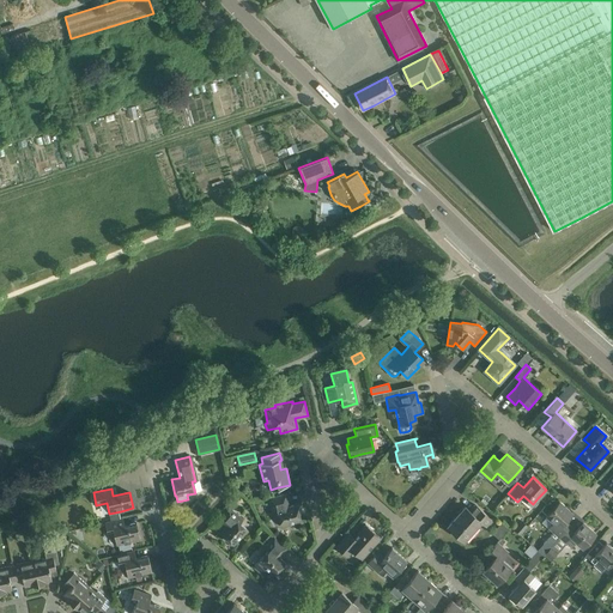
[(279,516),(281,527),(291,525),(290,522),(301,520),(297,504),(289,505),(285,493),(269,498),(274,517),(279,516)]
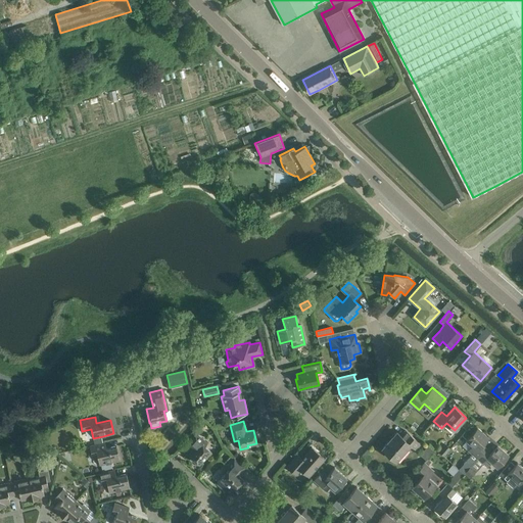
[(459,469),(464,474),(471,466),(477,458),(486,447),(482,443),(488,437),(477,427),(466,440),(472,445),(469,449),(472,454),(459,469)]
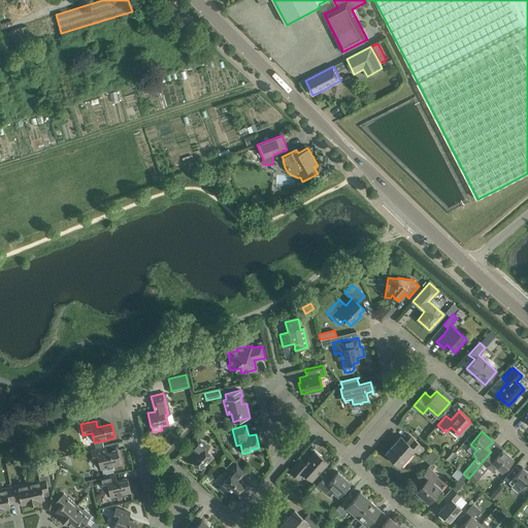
[(425,448),(423,446),(408,433),(403,439),(400,436),(386,453),(399,465),(414,449),(419,454),(425,448)]
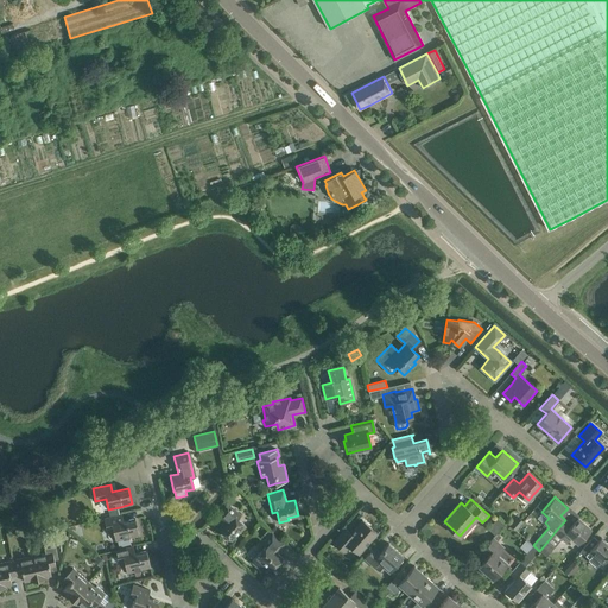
[(232,540),(239,532),(240,533),(246,526),(238,518),(240,514),(227,502),(215,514),(225,523),(219,529),(232,540)]
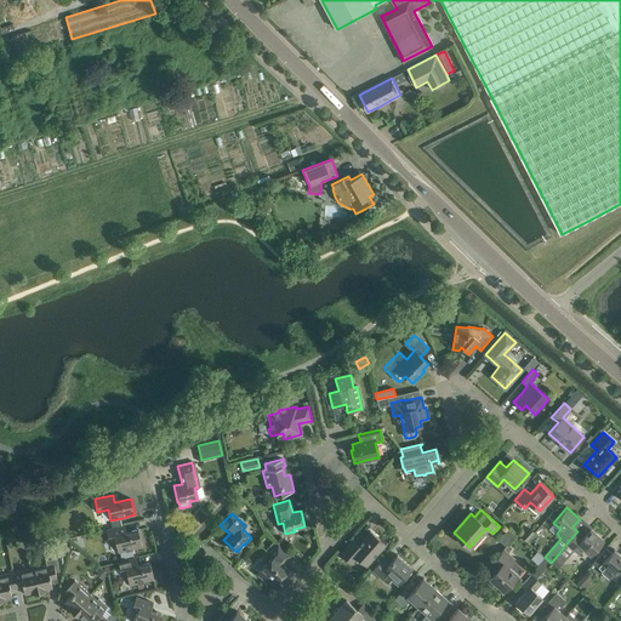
[(108,529),(107,529),(110,542),(117,541),(119,552),(120,552),(121,558),(129,557),(127,550),(130,550),(142,546),(138,530),(126,533),(123,534),(120,525),(108,529)]
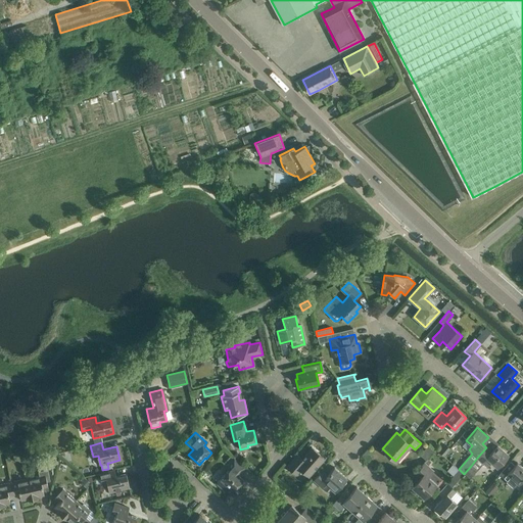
[(426,460),(428,458),(434,450),(428,444),(420,455),(426,460)]
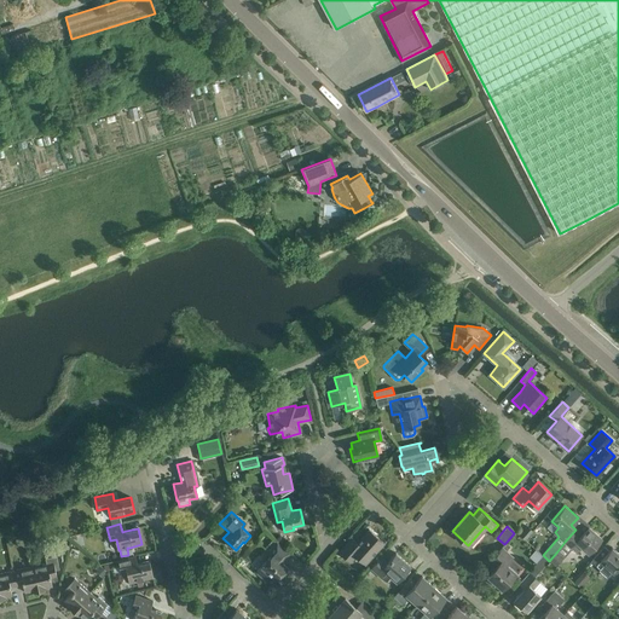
[(519,534),(526,541),(533,532),(527,526),(519,534)]
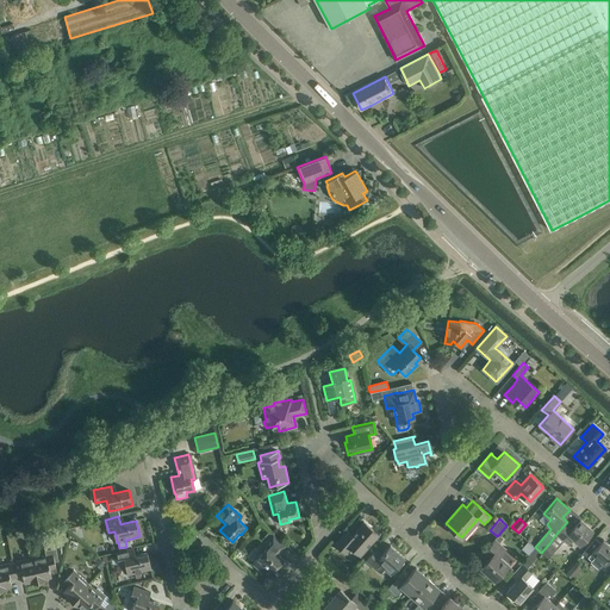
[(580,543),(592,530),(580,520),(573,527),(567,522),(556,534),(567,543),(573,537),(580,543)]
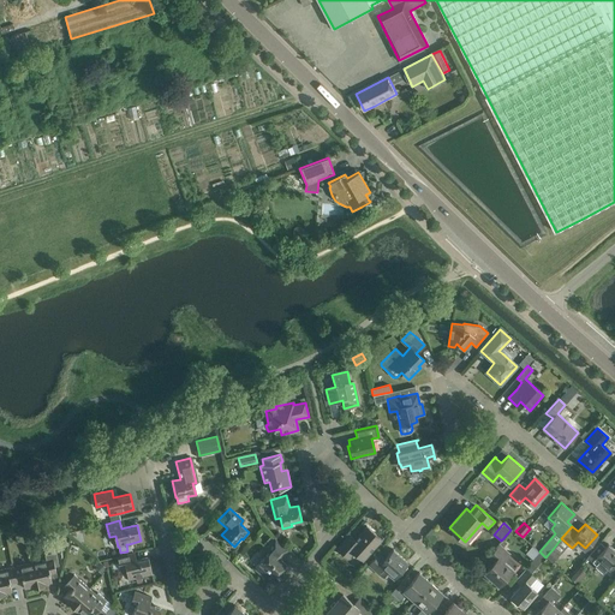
[(363,560),(372,548),(381,539),(366,526),(353,541),(348,536),(338,548),(348,559),(354,551),(363,560)]
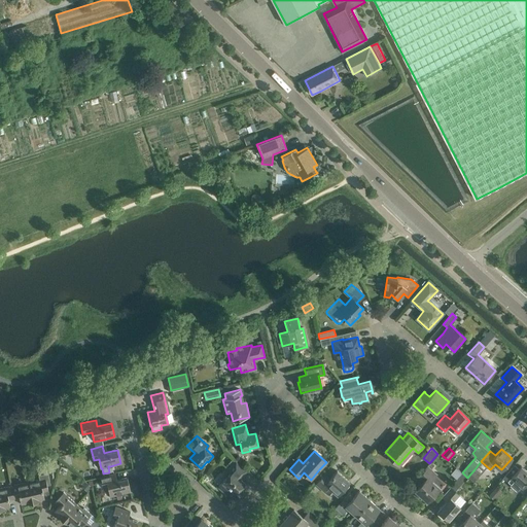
[(227,477),(218,487),(226,495),(231,490),(236,494),(245,484),(240,479),(247,470),(236,461),(224,473),(227,477)]
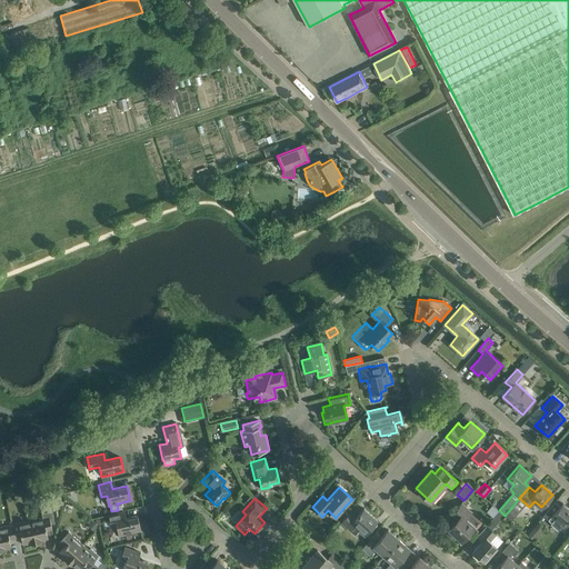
[(469,501),(466,498),(463,500),(460,505),(451,515),(457,520),(448,529),(461,541),(475,527),(465,518),(471,511),(466,506),(469,501)]
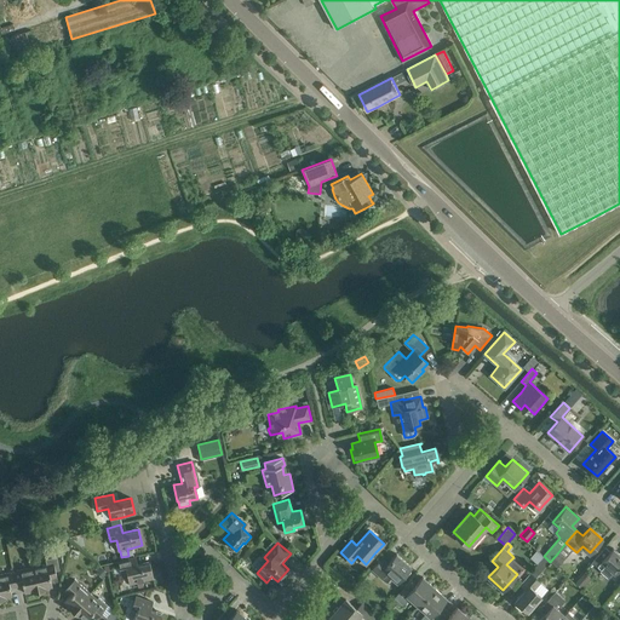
[(614,573),(618,569),(619,566),(619,555),(613,549),(610,552),(604,547),(591,561),(601,569),(600,570),(607,578),(610,578),(614,573)]
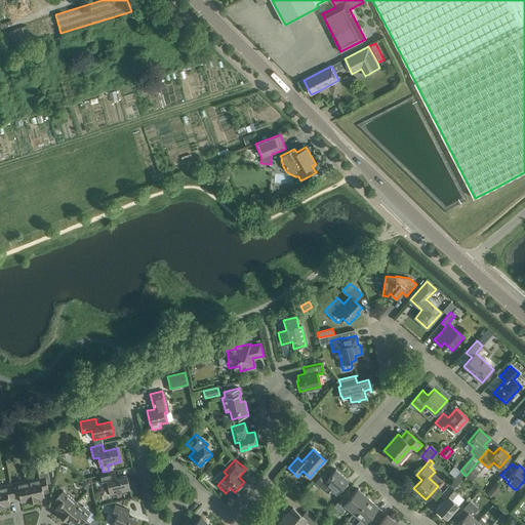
[(472,480),(478,473),(473,468),(466,476),(467,475),(472,480)]
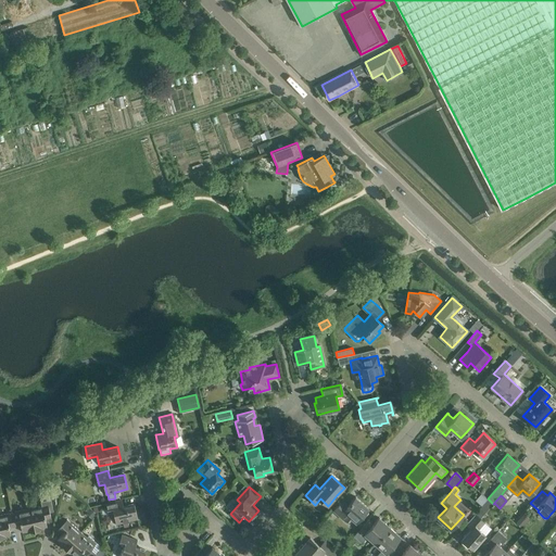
[(356,521),(361,516),(368,508),(355,496),(348,505),(342,500),(333,509),(346,521),(351,516),(356,521)]
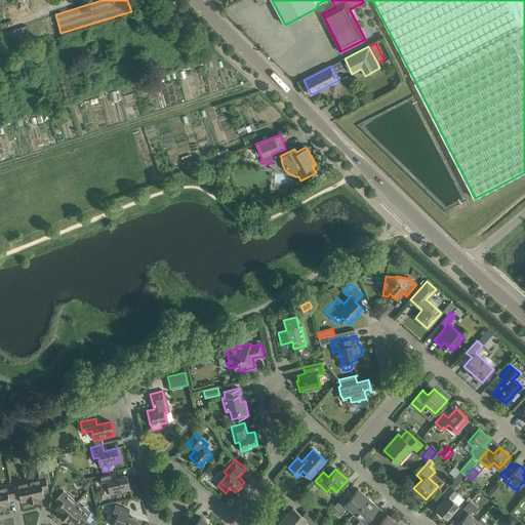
[(39,477),(28,480),(33,500),(39,499),(39,498),(44,497),(43,493),(48,491),(47,483),(50,482),(48,471),(38,473),(39,477)]
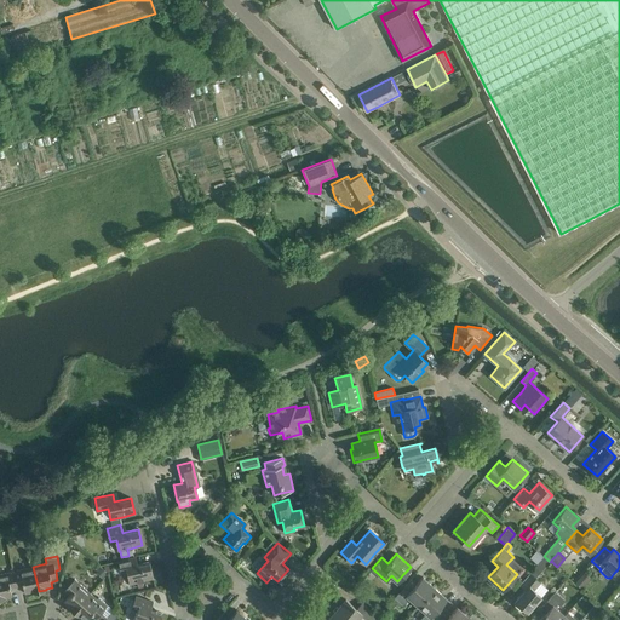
[(544,556),(538,563),(544,569),(550,562),(544,556)]
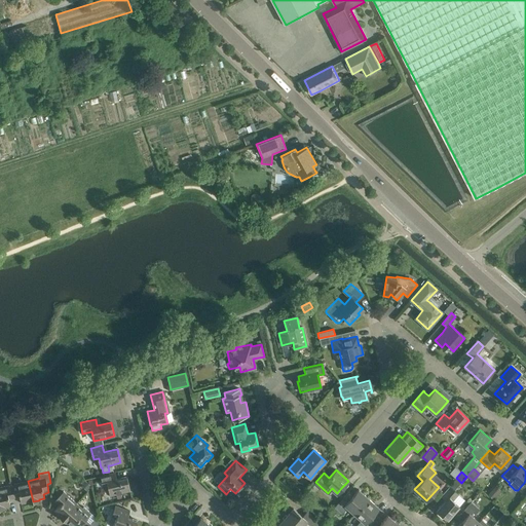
[(116,479),(115,473),(101,476),(103,487),(107,486),(110,495),(130,490),(126,477),(116,479)]
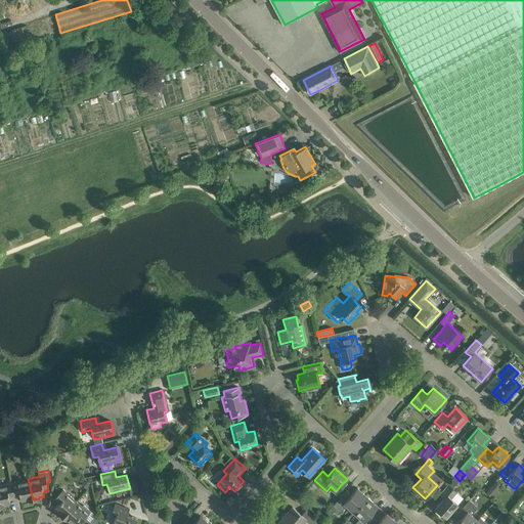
[(27,501),(33,499),(28,479),(11,483),(14,495),(19,494),(20,501),(26,500),(27,501)]
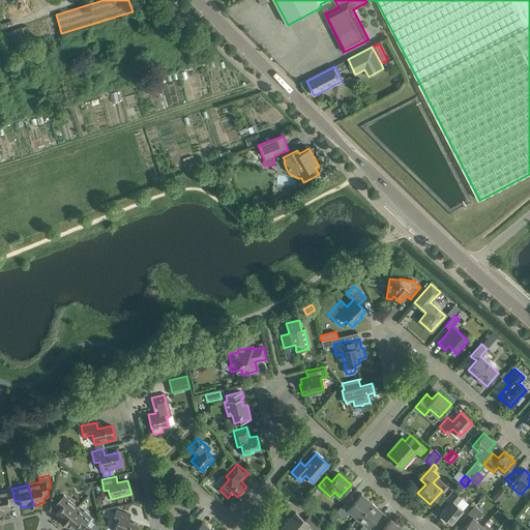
[(86,484),(82,490),(88,494),(92,490),(90,489),(86,484)]
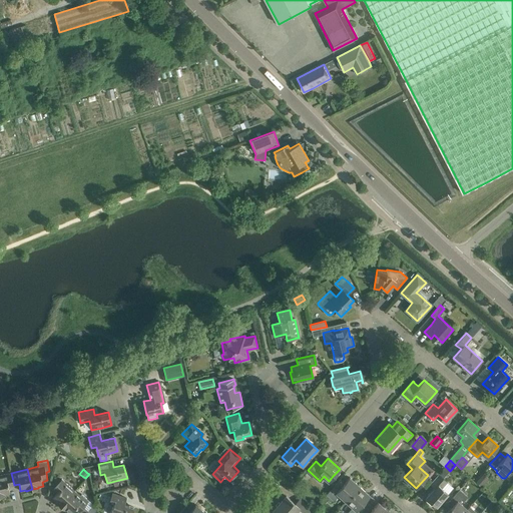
[(8,486),(14,485),(11,473),(0,475),(0,496),(5,495),(5,494),(10,493),(8,486)]
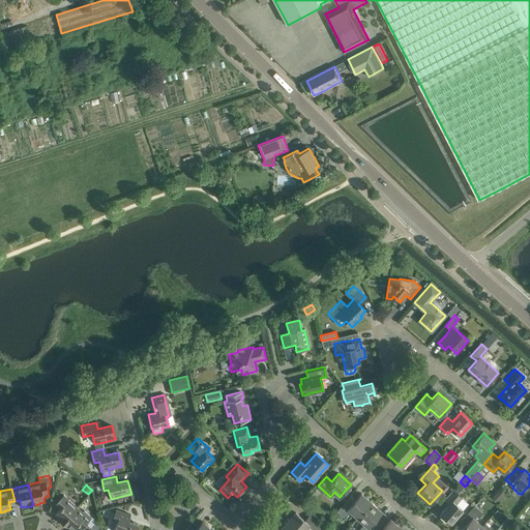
[(497,503),(505,494),(499,489),(491,498),(497,503)]
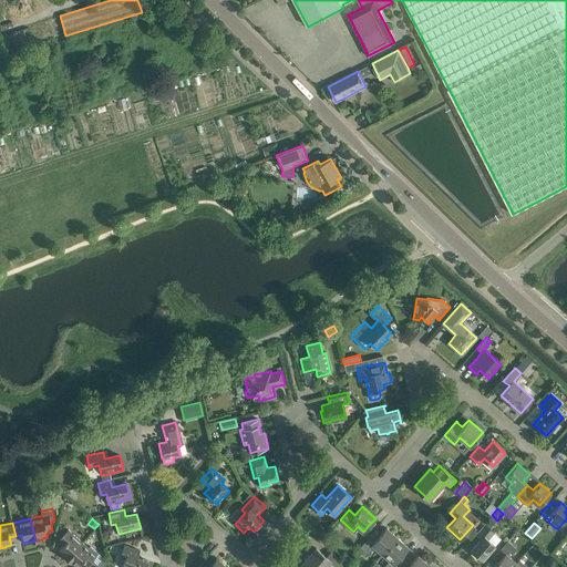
[(472,550),(470,553),(476,558),(478,556),(482,559),(490,552),(495,546),(487,539),(493,533),(490,529),(484,524),(483,526),(475,534),(481,538),(471,549),(472,550)]
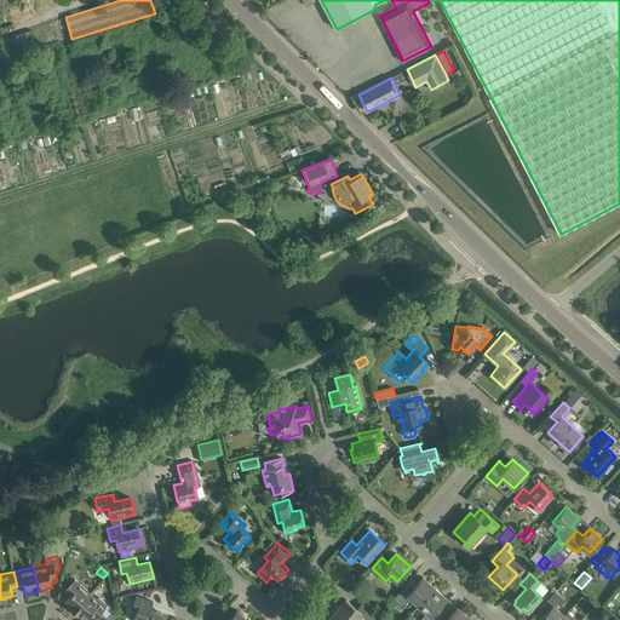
[(351,575),(345,583),(351,587),(357,581),(351,575)]
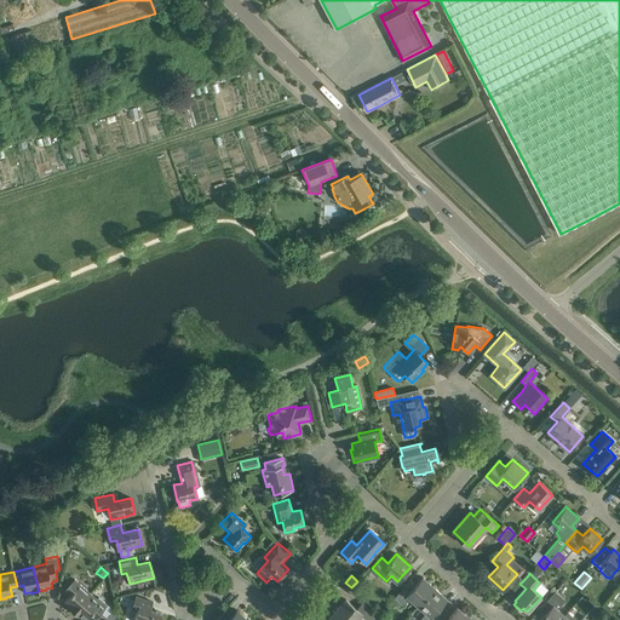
[(411,600),(418,606),(434,587),(423,577),(412,590),(406,585),(389,604),(392,608),(399,601),(405,606),(411,600)]
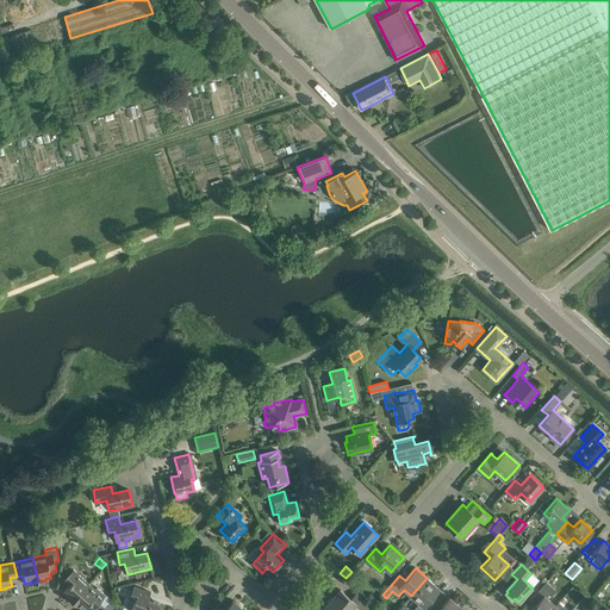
[(67,597),(73,602),(89,583),(74,570),(63,582),(68,585),(62,592),(67,596),(67,597)]
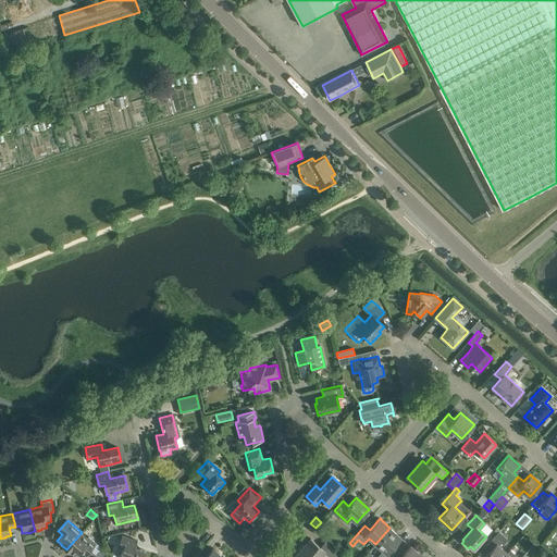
[(390,528),(375,544),(384,551),(378,556),(392,556),(398,551),(400,548),(395,543),(400,537),(390,528)]
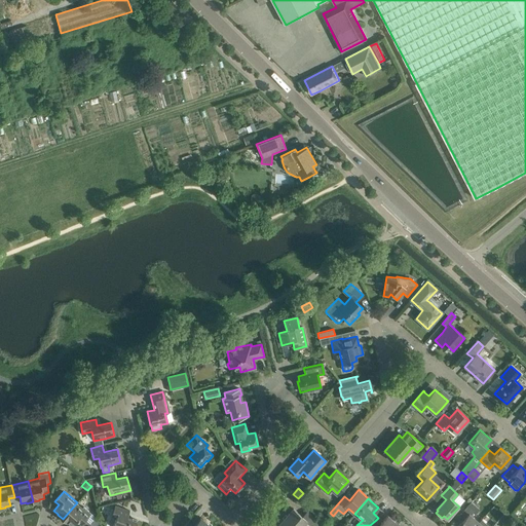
[(475,525),(479,522),(473,517),(479,509),(471,501),(459,515),(464,519),(457,525),(475,525)]
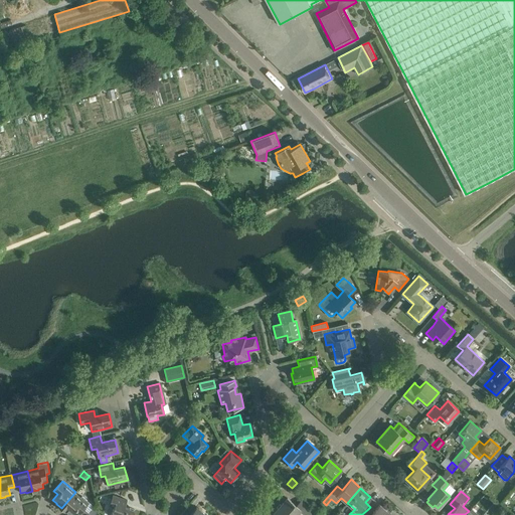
[(80,497),(75,492),(61,508),(65,513),(66,512),(69,514),(70,514),(75,510),(80,514),(86,514),(88,513),(89,512),(83,508),(88,504),(90,502),(82,496),(80,497)]
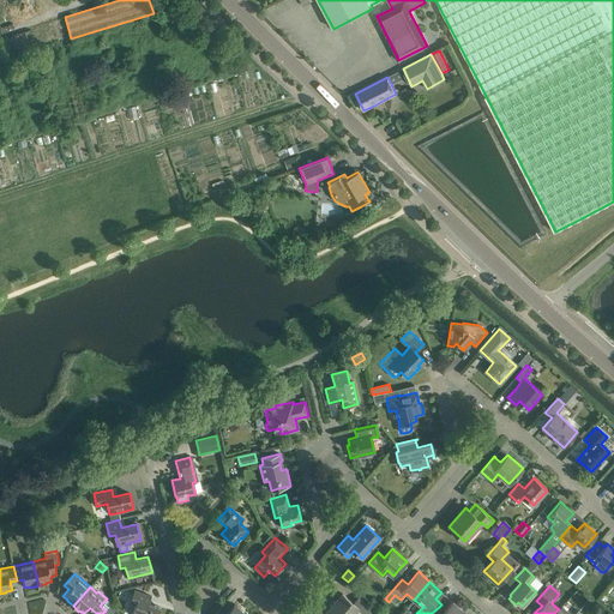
[(148,595),(140,593),(133,590),(130,602),(134,603),(131,613),(157,613),(161,608),(145,602),(148,595)]
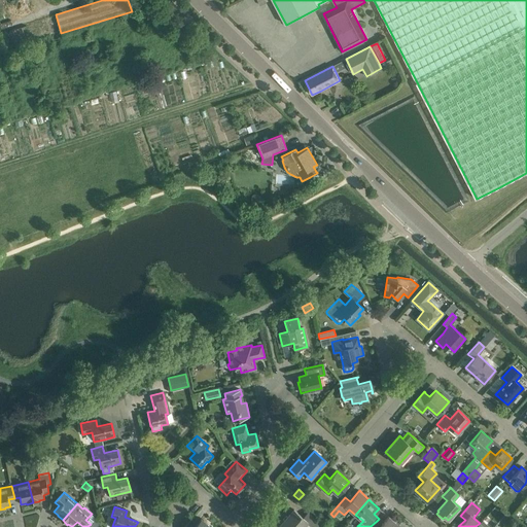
[(318,526),(320,524),(315,519),(307,513),(303,518),(293,510),(278,526),(302,526),(307,522),(313,526),(318,526)]
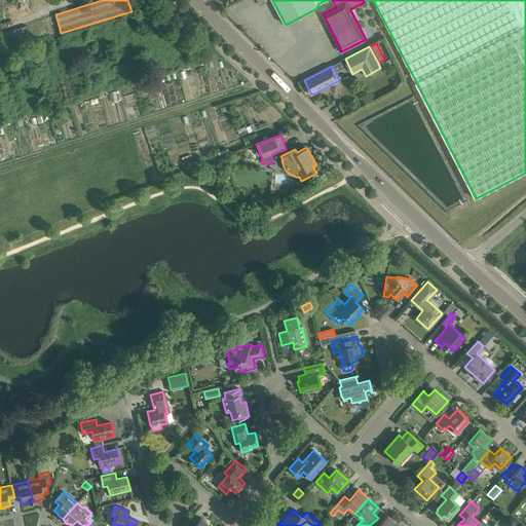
[(396,525),(398,524),(387,515),(380,524),(376,520),(370,525),(396,525)]
